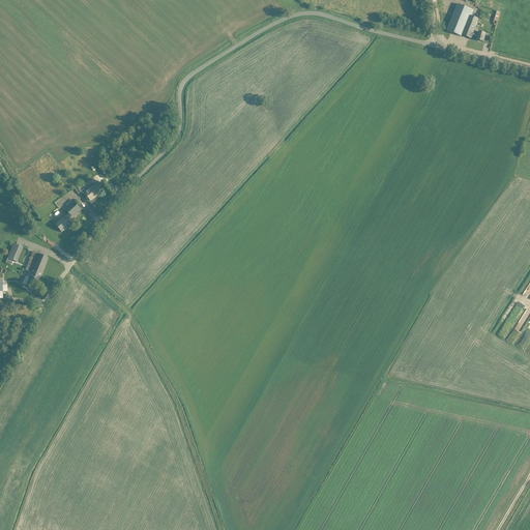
[(447,31),(461,36),(462,35),(469,16),(470,12),(457,7),(447,31)]
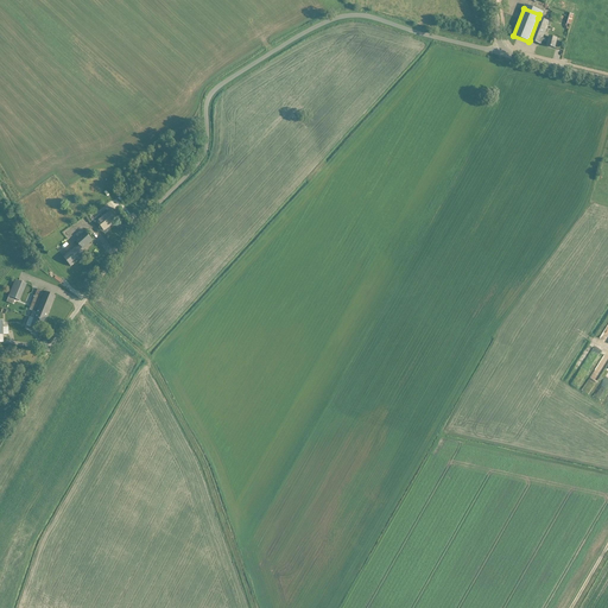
[(538,18),(530,40),(540,45),(542,42),(548,43),(546,46),(555,48),(556,42),(557,43),(557,39),(549,37),(549,39),(544,38),(550,23),(538,18)]
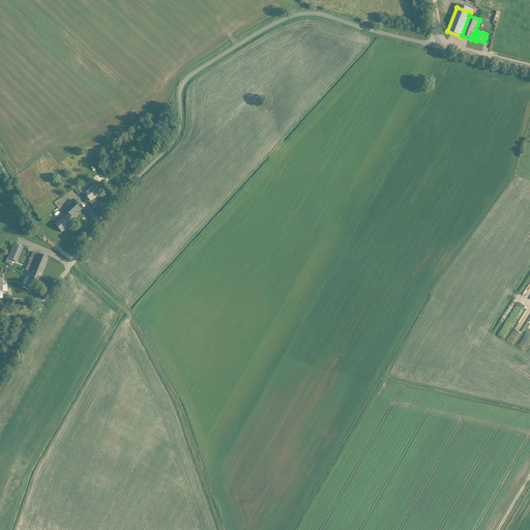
[(93,183),(84,190),(83,190),(88,197),(91,201),(94,198),(100,193),(97,188),(95,185),(93,183)]
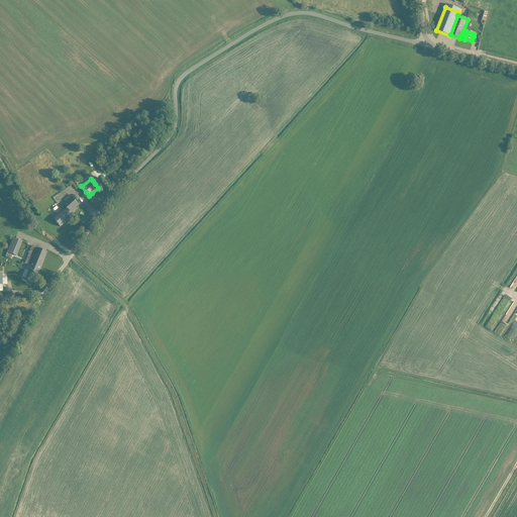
[(65,209),(54,218),(61,226),(74,216),(71,212),(79,204),(73,198),(62,206),(65,209)]
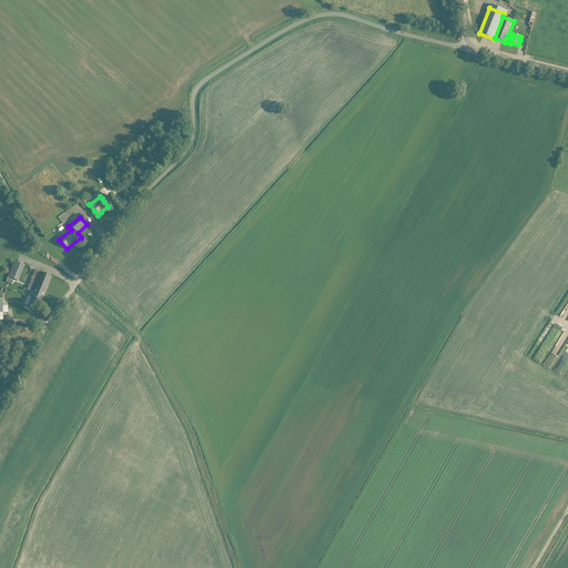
[(8,276),(14,280),(13,281),(17,283),(18,281),(21,272),(22,272),(24,265),(14,261),(8,276)]
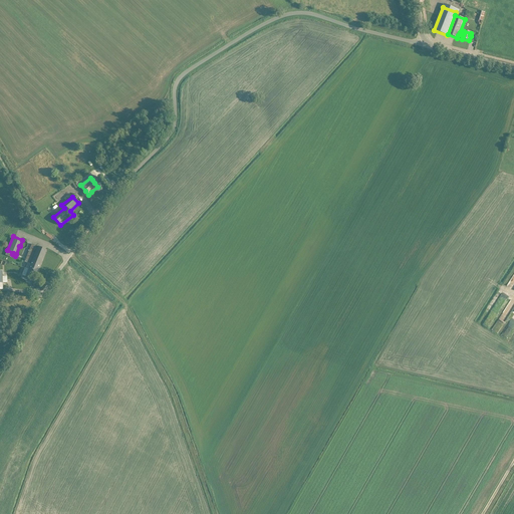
[(30,266),(28,270),(25,278),(28,279),(33,281),(38,269),(46,250),(31,244),(24,262),(30,264),(30,266)]
